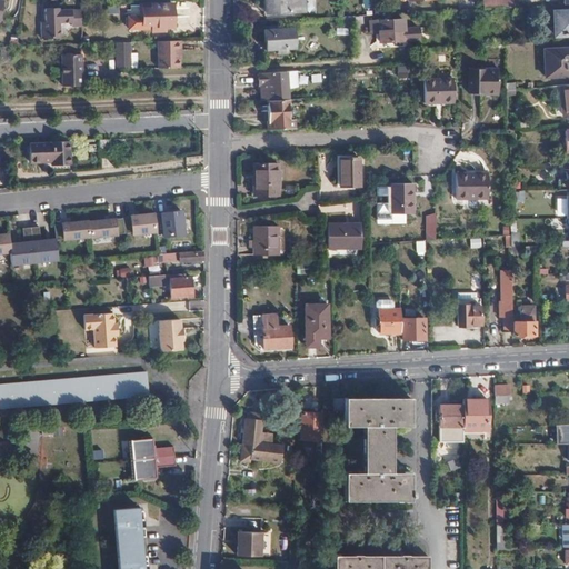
[(259,0),(260,15),(295,12),(295,1),(297,1),(296,0),(259,0)]
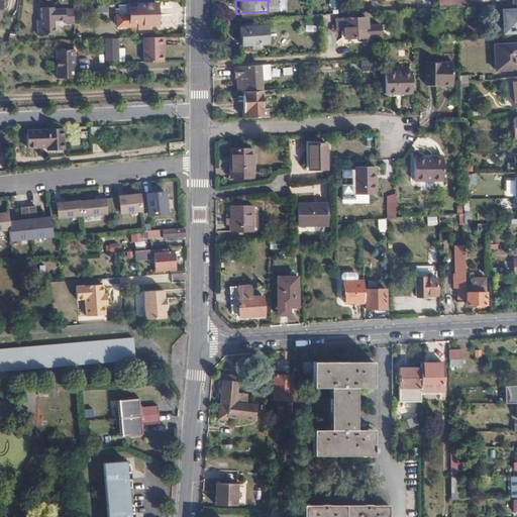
[(157,24),(157,3),(128,4),(128,24),(157,24)]
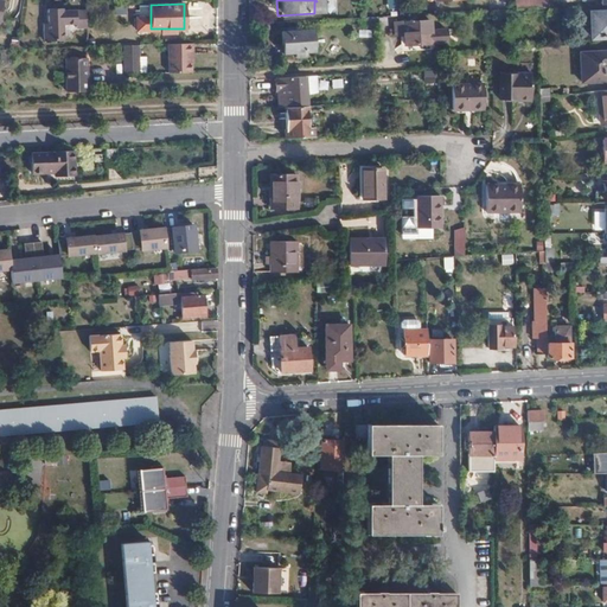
[(76,27),(87,27),(85,8),(62,10),(62,7),(48,8),(48,24),(44,24),(44,40),(63,39),(62,23),(75,23),(76,27)]
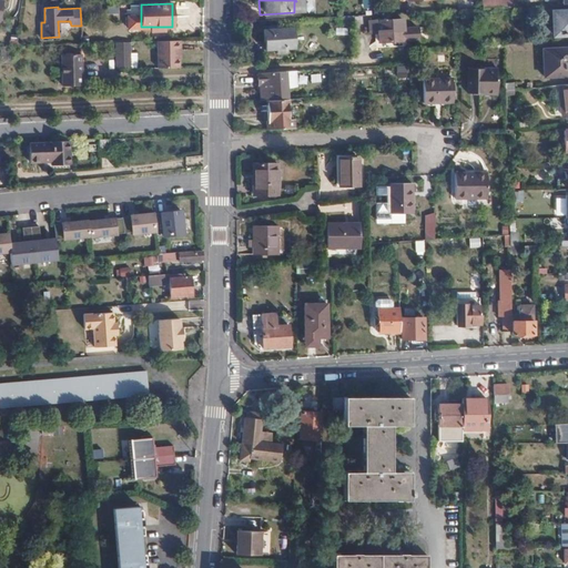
[(567,33),(567,10),(554,12),(555,34),(567,33)]
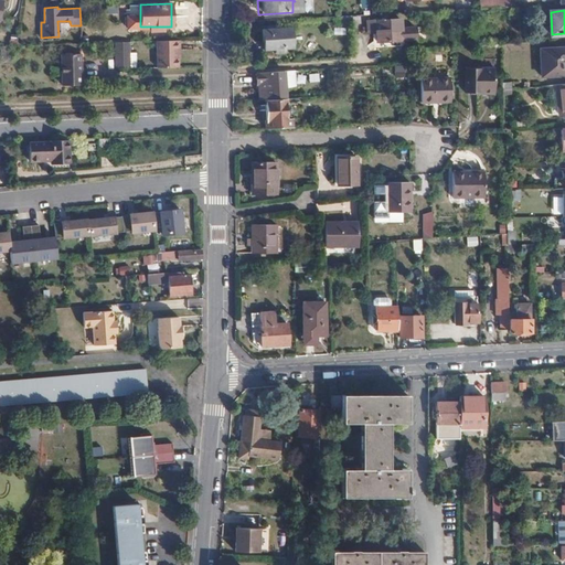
[(404,28),(404,19),(368,21),(369,32),(377,32),(377,41),(420,39),(419,27),(404,28)]
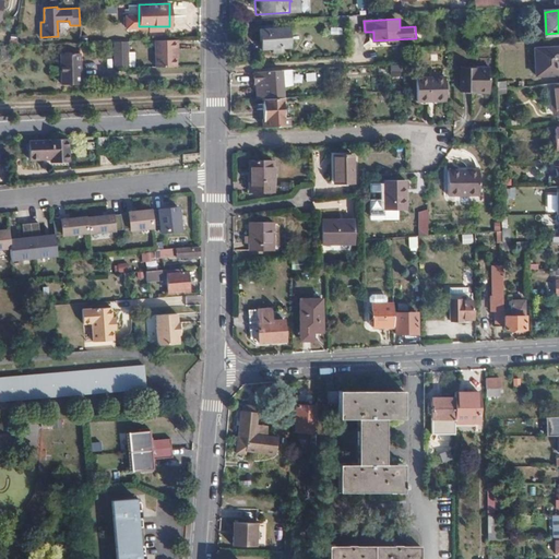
[(289,47),(288,27),(259,30),(260,50),(289,47)]
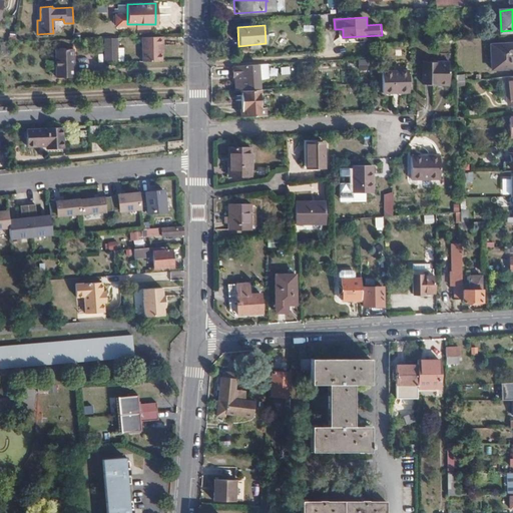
[(15,28),(13,41),(18,41),(21,29),(15,28)]
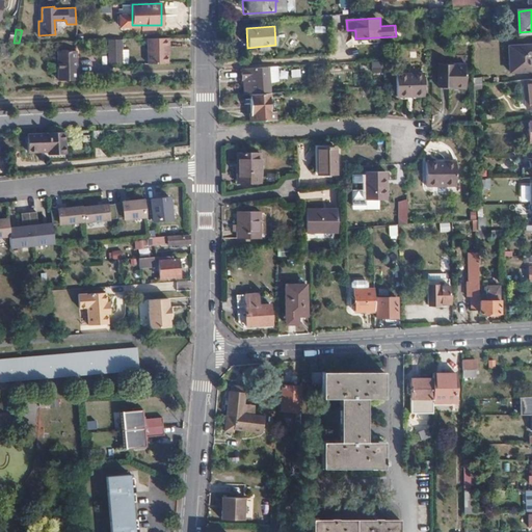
[(171,60),(170,36),(151,37),(152,61),(171,60)]
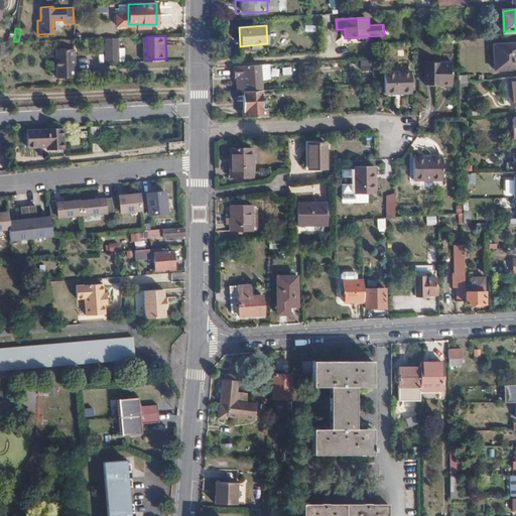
[(105,47),(118,47),(118,37),(105,37),(105,47)]
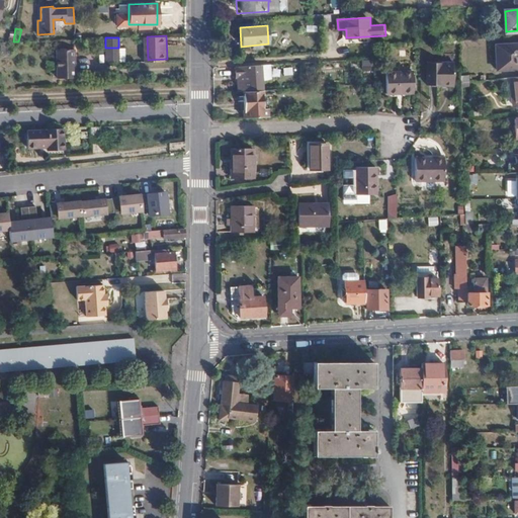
[(74,76),(73,38),(56,39),(57,76),(74,76)]
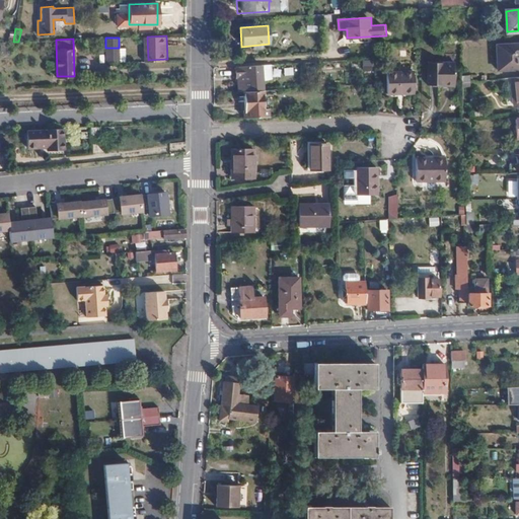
[(518,43),(498,45),(499,67),(518,66),(518,43)]
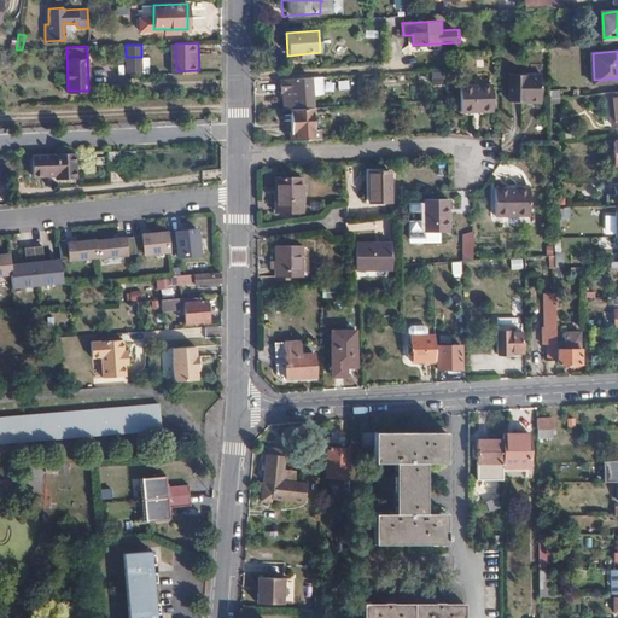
[(143,66),(141,57),(126,57),(126,66),(143,66)]
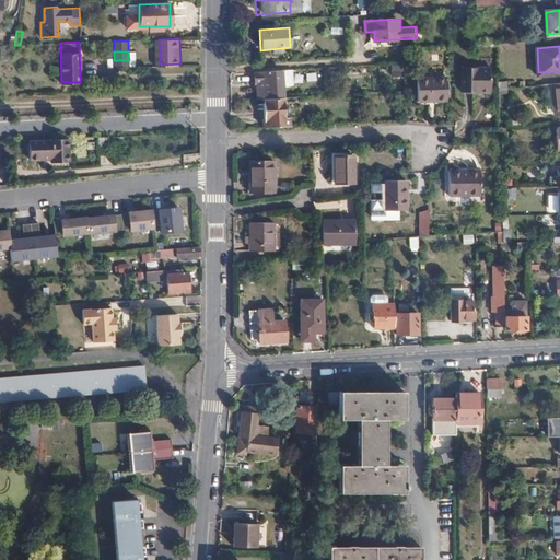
[(483,69),(455,69),(455,93),(483,93),(483,69)]
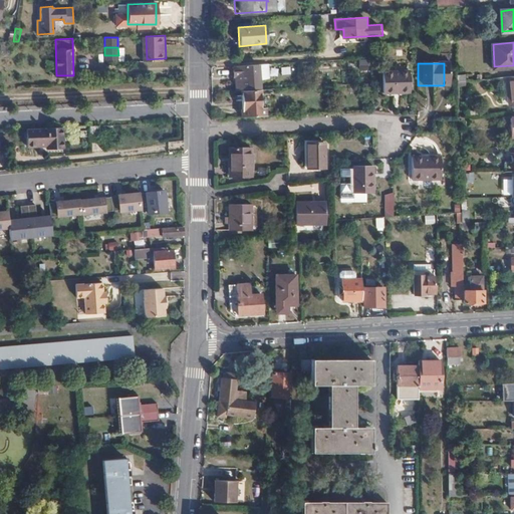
[(268,64),(232,66),(232,75),(235,76),(235,91),(241,90),(259,89),(258,76),(268,76),(268,64)]
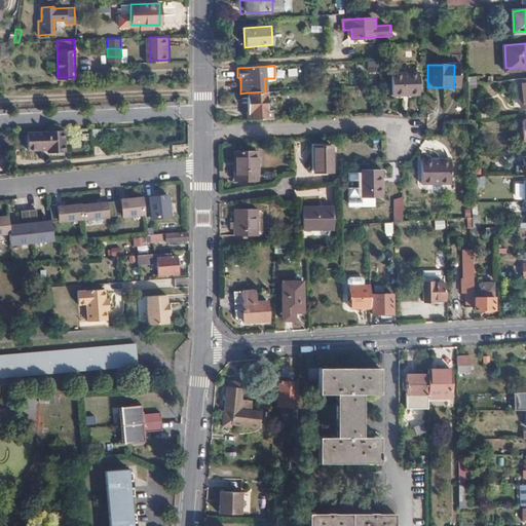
[(419,95),(419,72),(392,73),(392,95),(419,95)]
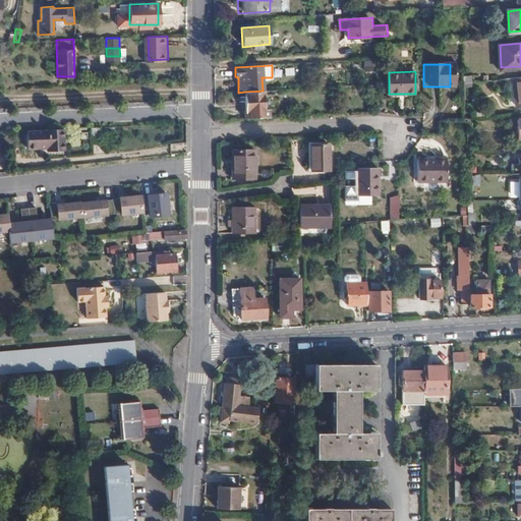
[(520,103),(520,75),(512,76),(514,104),(520,103)]
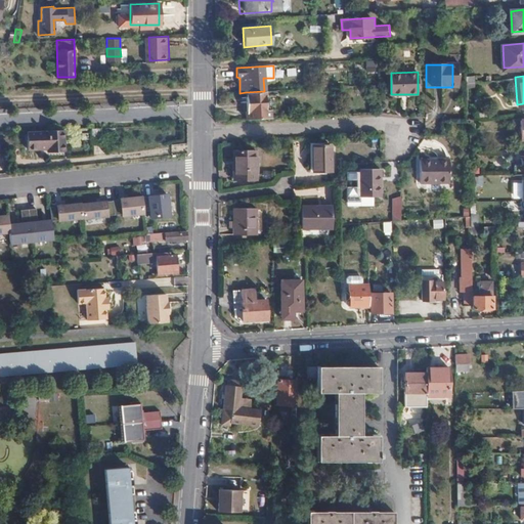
[(246,92),(247,119),(270,118),(269,111),(265,111),(264,91),(246,92)]
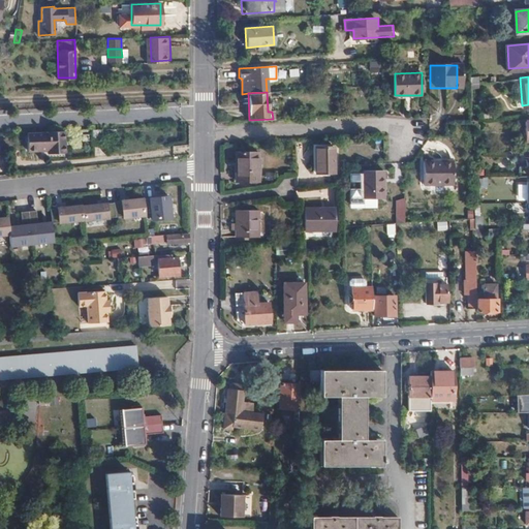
[(24,152),(45,151),(62,149),(61,131),(24,133),(24,152)]
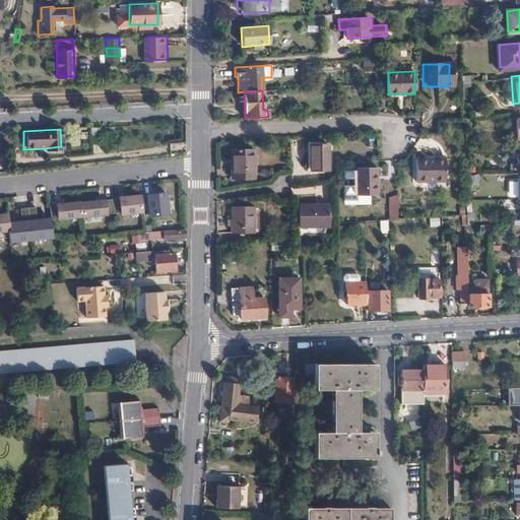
[(329,169),(328,143),(310,144),(310,169),(329,169)]
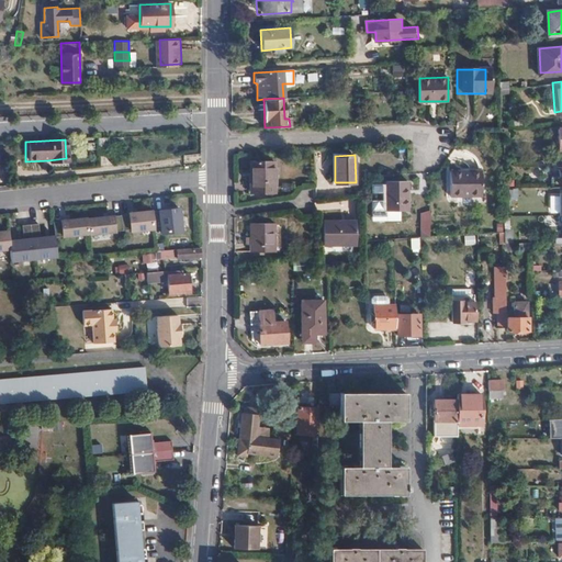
[(274,164),(251,163),(251,173),(253,173),(251,192),(274,193),(274,164)]
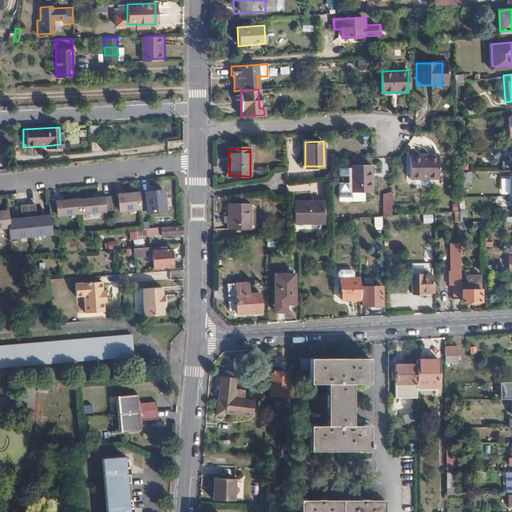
[(410,178),(434,177),(434,155),(411,154),(410,178)]
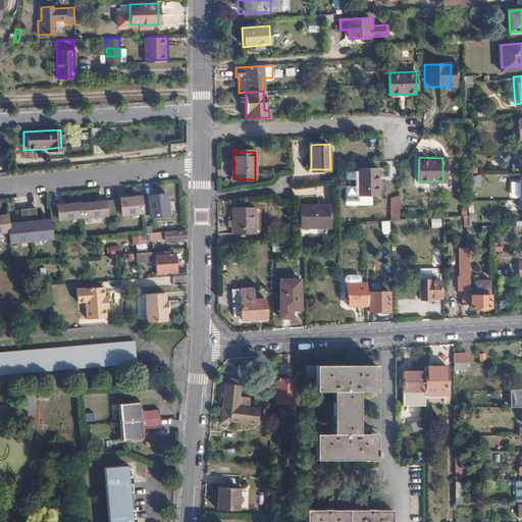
[(380,195),(380,168),(360,169),(359,196),(380,195)]
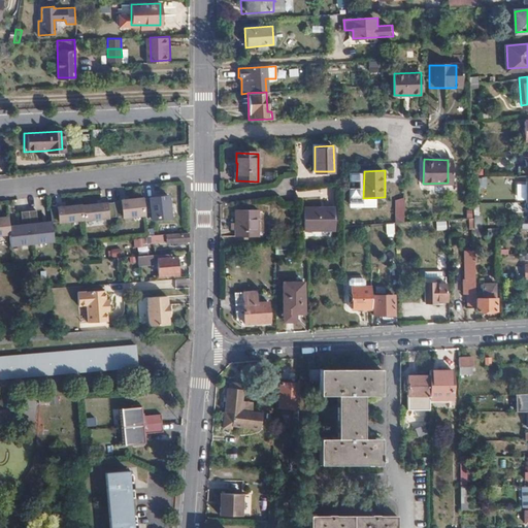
[(486,177),(476,177),(476,187),(486,187),(486,177)]
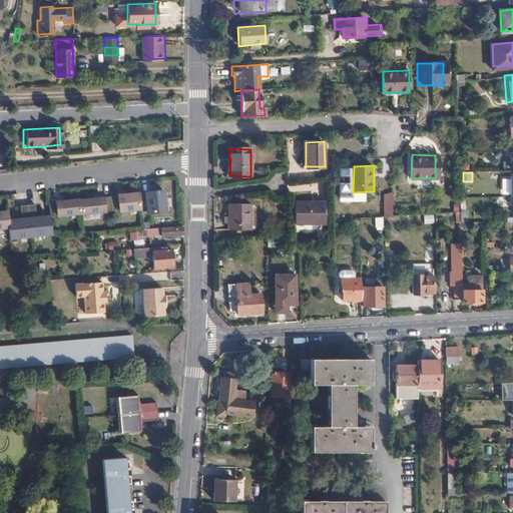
[(168,191),(149,193),(150,214),(170,213),(168,191)]
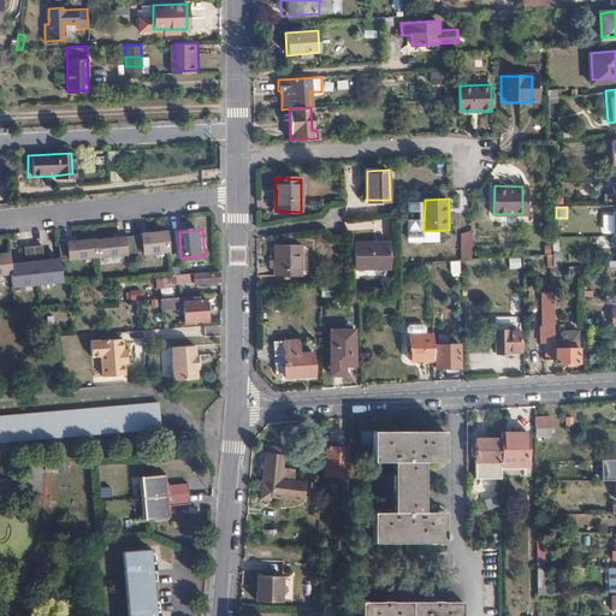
[(173,232),(131,236),(132,252),(146,250),(146,255),(175,253),(173,232)]
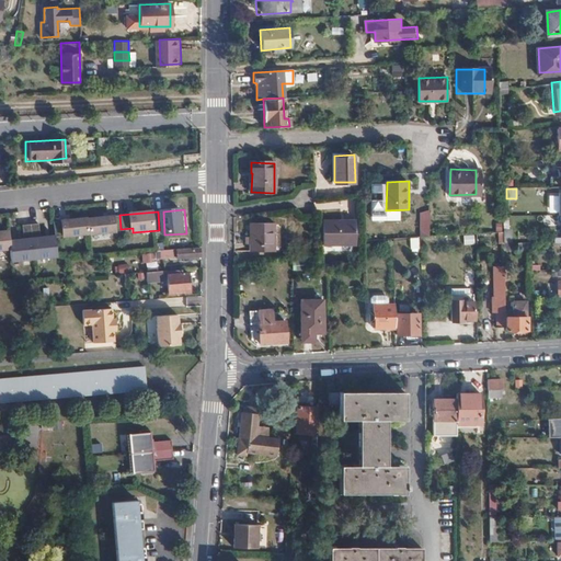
[(419,237),(428,237),(428,212),(419,212),(419,237)]
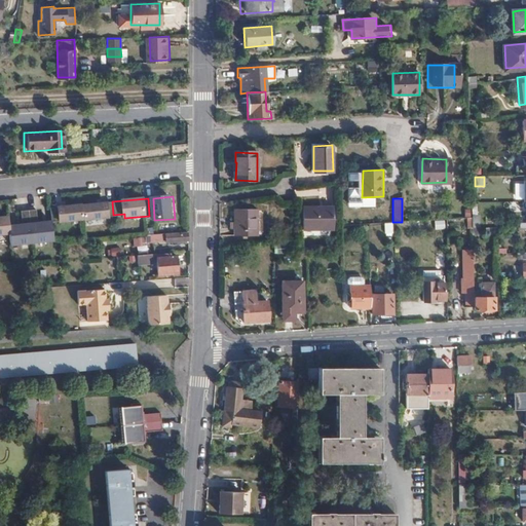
[(50,208),(52,221),(61,220),(62,226),(114,221),(113,215),(112,201),(50,208)]
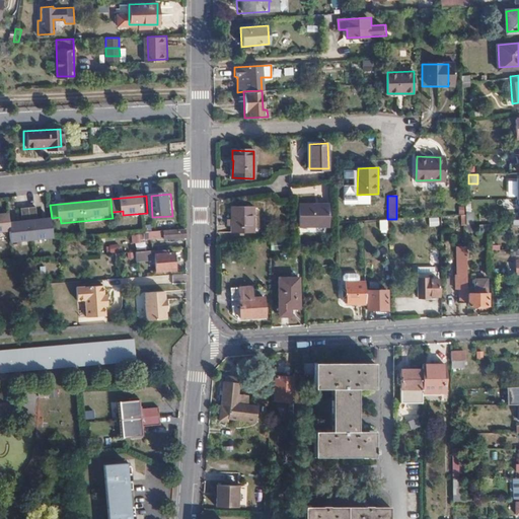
[(330,224),(330,204),(299,204),(299,225),(330,224)]
